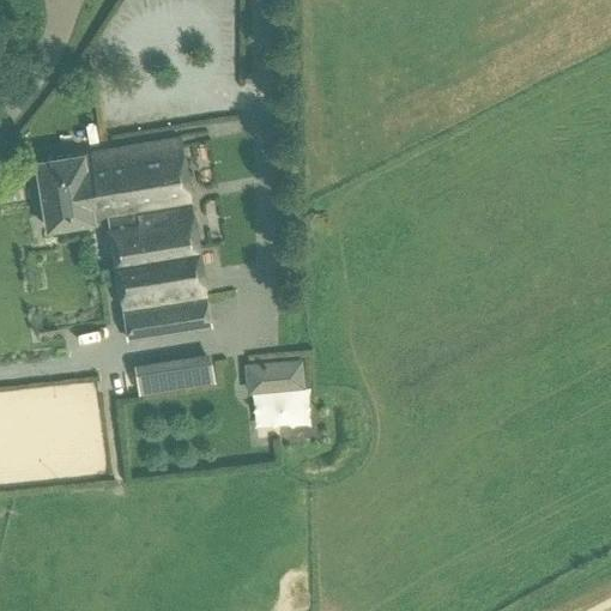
[(86,153),(95,203),(97,218),(109,216),(125,309),(129,342),(206,328),(201,297),(207,296),(200,255),(193,207),(182,144),(181,138),(86,153)]
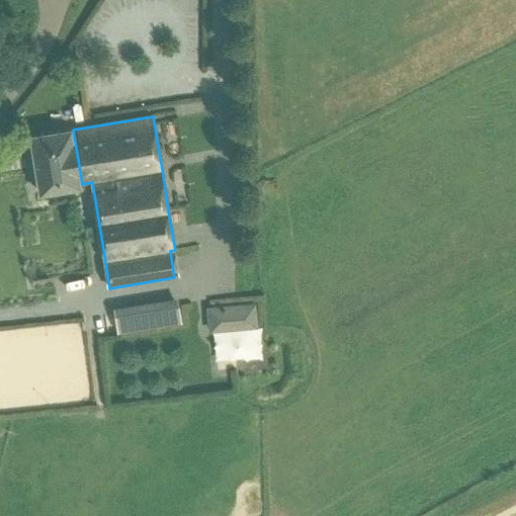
[(35,164),(36,170),(77,163),(78,172),(80,171),(73,130),(73,129),(31,135),(35,164)]
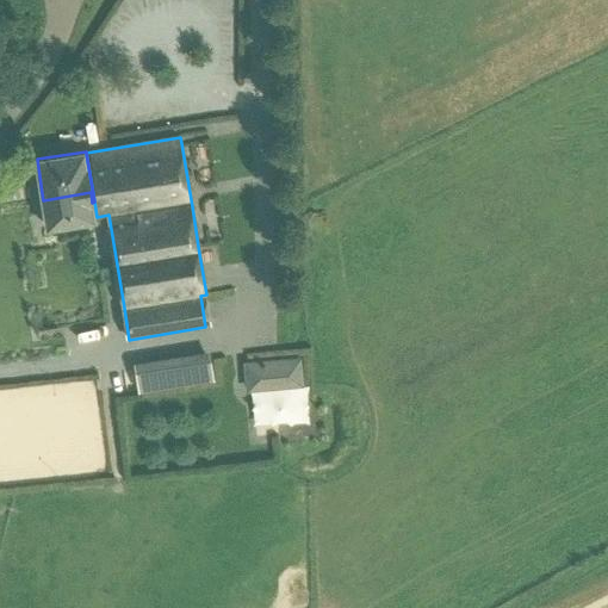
[(91,192),(43,200),(48,227),(97,219),(97,217),(94,202),(92,203),(91,192)]
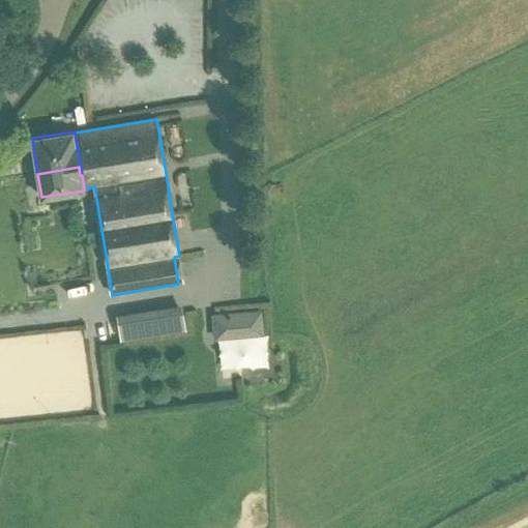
[(181,305),(116,315),(119,336),(185,328),(181,305)]
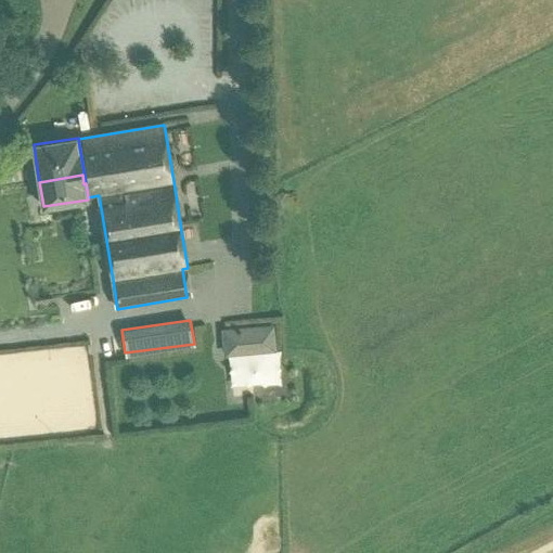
[(271,325),(220,330),(222,358),(273,354),(271,325)]
